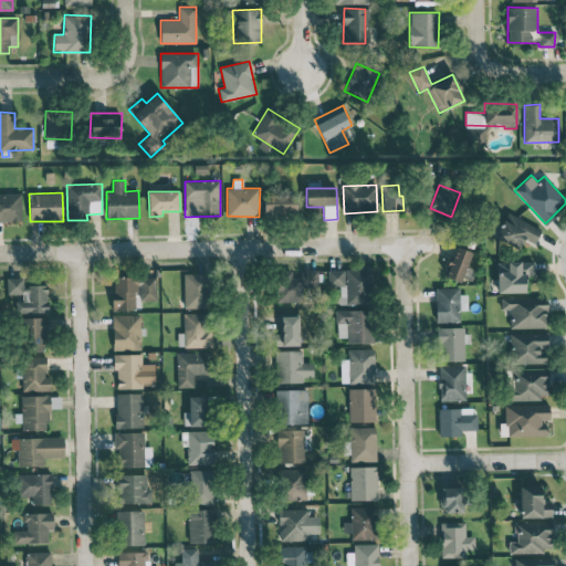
[(0,220),(21,221),(21,194),(0,194),(0,220)]
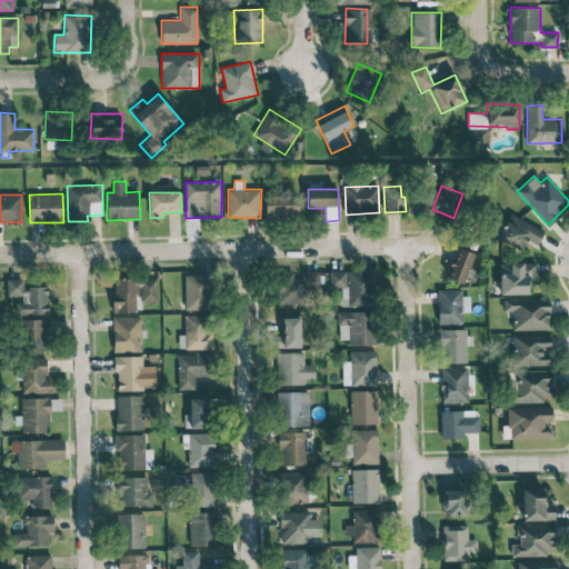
[(298,215),(298,197),(266,196),(266,213),(298,215)]
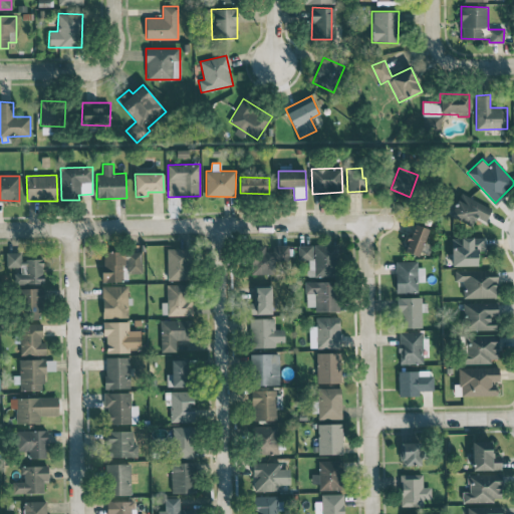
[(491,207),(459,194),(450,216),(473,225),(475,218),(486,222),(491,207)]
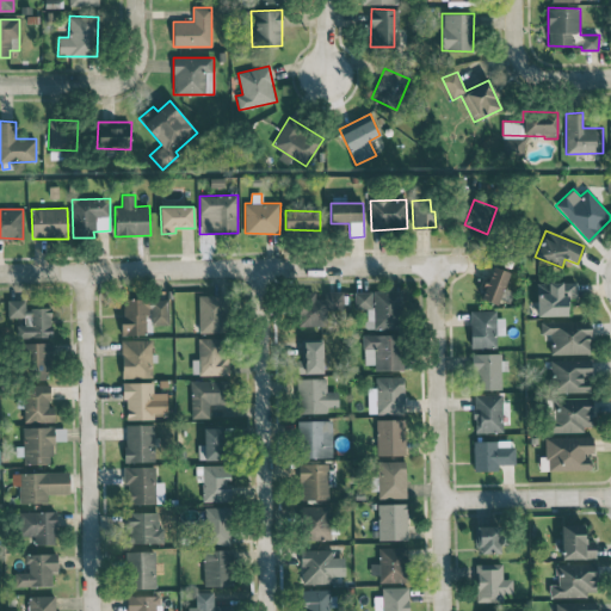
[(498,304),(508,272),(492,265),(480,298),(498,304)]
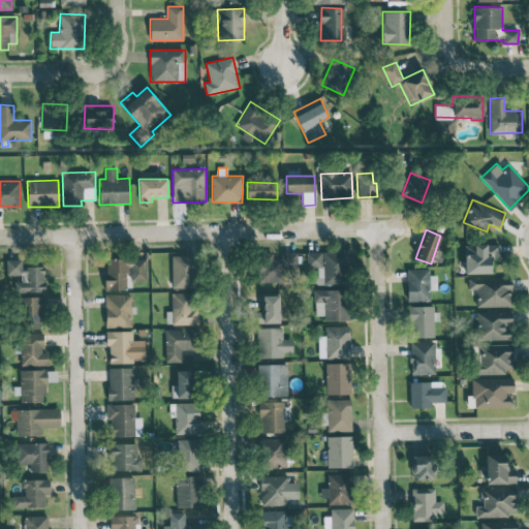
[(466,244),(465,273),(491,274),(492,258),(499,258),(499,245),(466,244)]
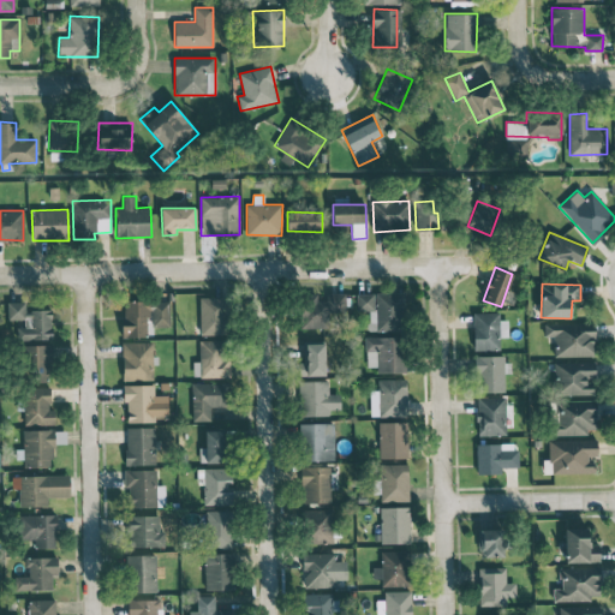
[(346,293),(327,293),(327,299),(302,299),(300,328),(328,328),(329,311),(346,311),(346,293)]
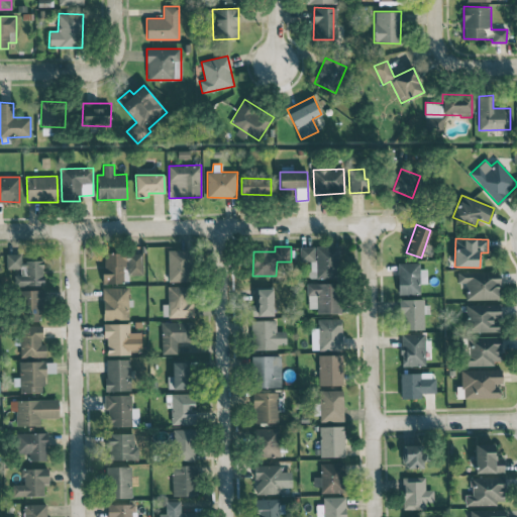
[(339,278),(339,246),(300,246),(299,262),(310,262),(310,278),(339,278)]
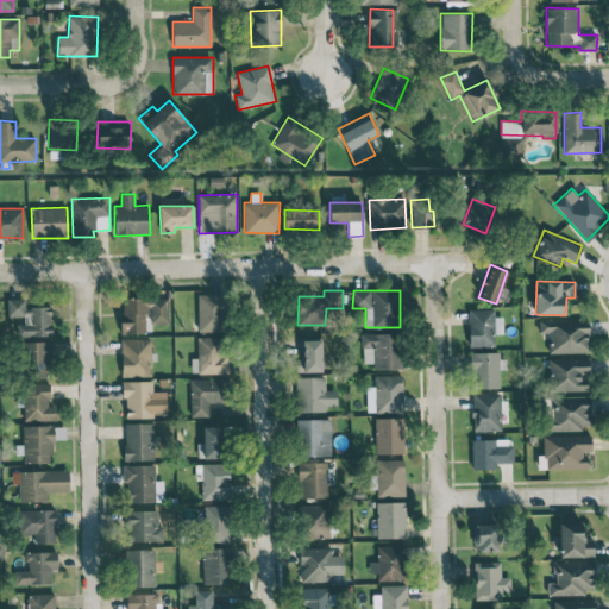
[(198,332),(224,331),(223,294),(198,294),(198,332)]
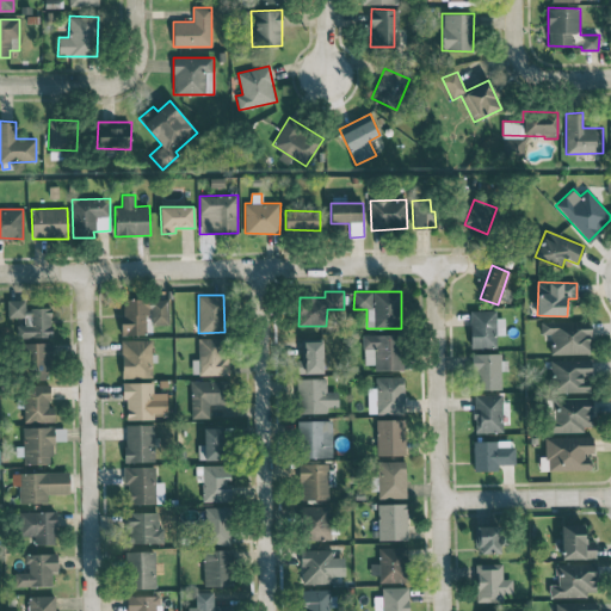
[(168,325),(168,298),(122,298),(122,334),(148,334),(148,325),(168,325)]
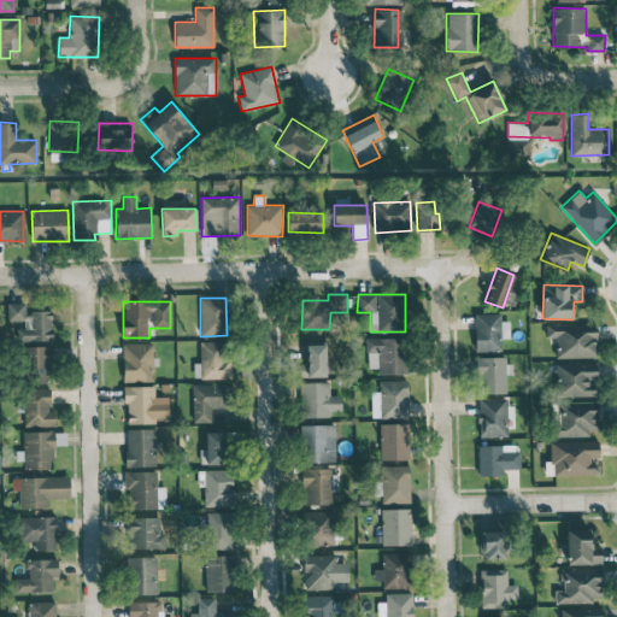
[(6,304),(6,315),(25,313),(25,303),(6,304)]
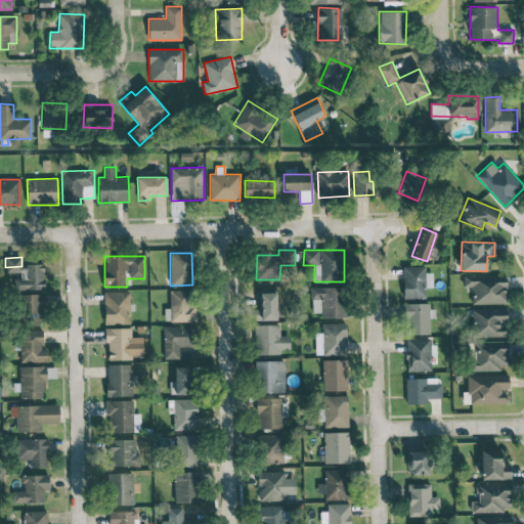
[(43,265),(15,266),(16,290),(44,289),(43,265)]
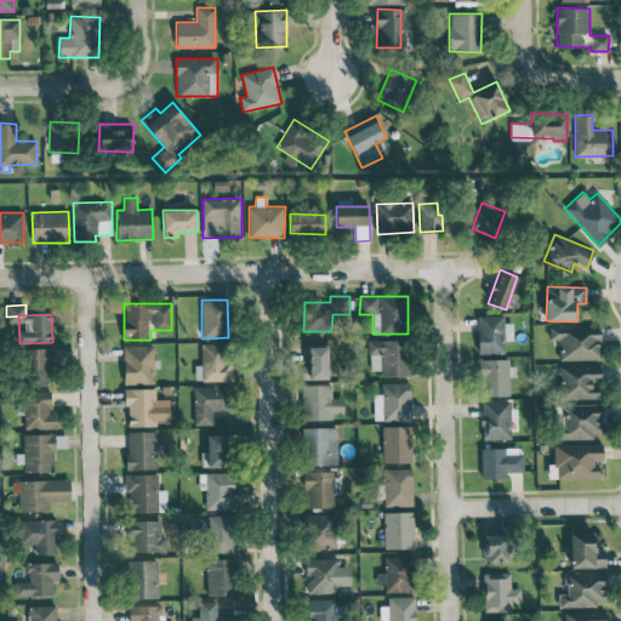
[(503,315),(478,315),(478,353),(505,353),(505,340),(513,340),(513,323),(505,323),(503,315)]
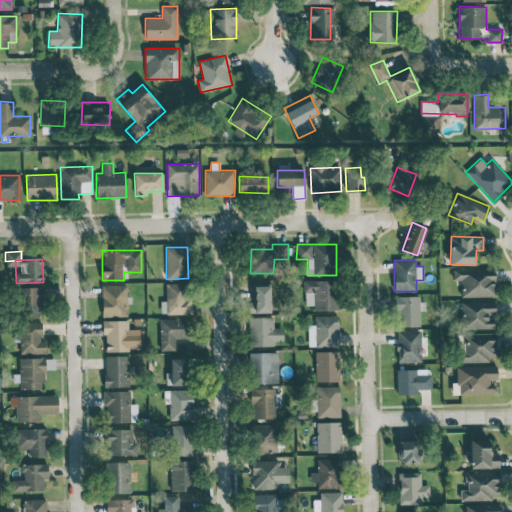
[(461,297),(494,296),(494,268),(453,269),(453,280),(461,280),(461,297)]
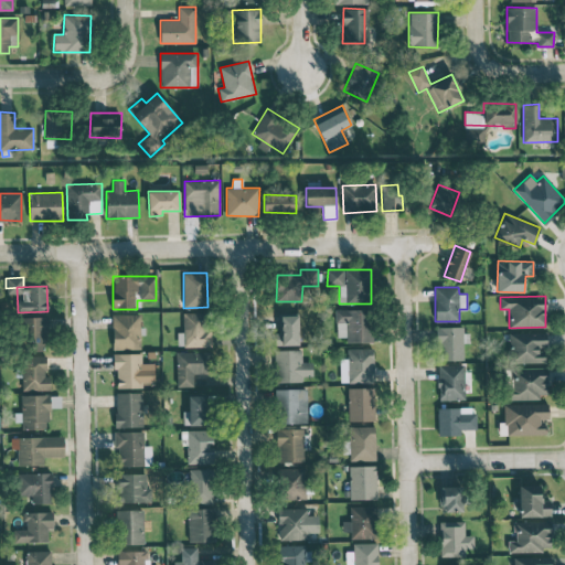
[(347,343),(372,342),(372,309),(336,309),(337,337),(345,337),(347,343)]
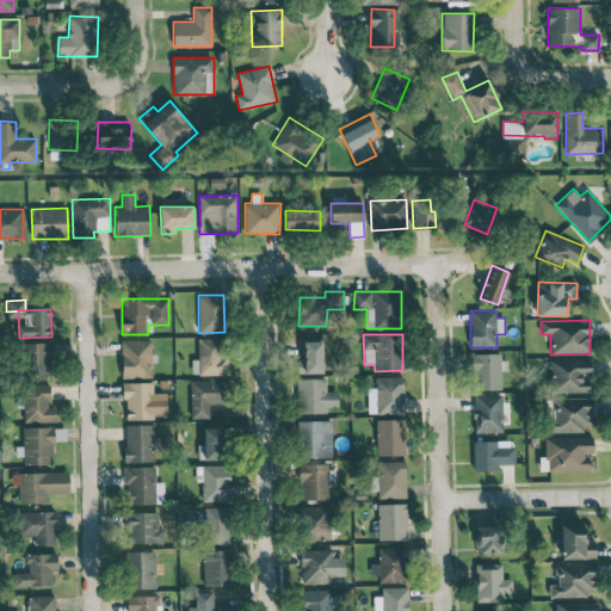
[(228,375),(227,338),(198,338),(198,359),(191,359),(192,376),(228,375)]
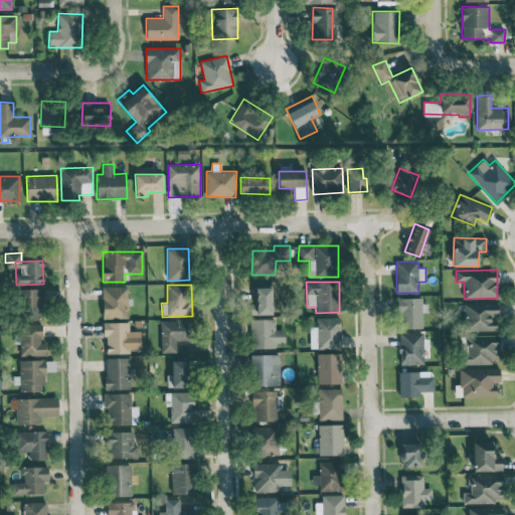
[(128,287),(103,287),(103,318),(129,318),(128,287)]
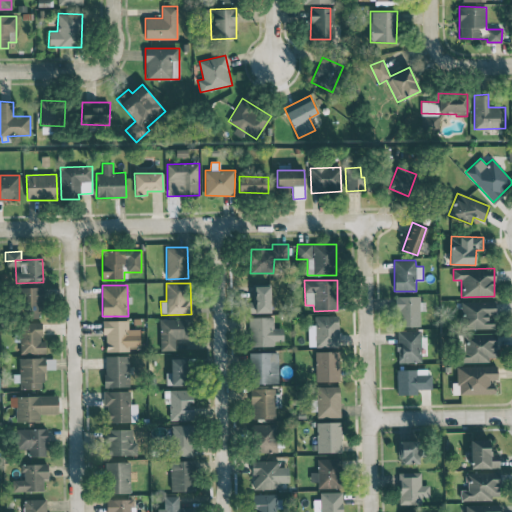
[(270,313),(271,285),(252,285),(251,312),(270,313)]
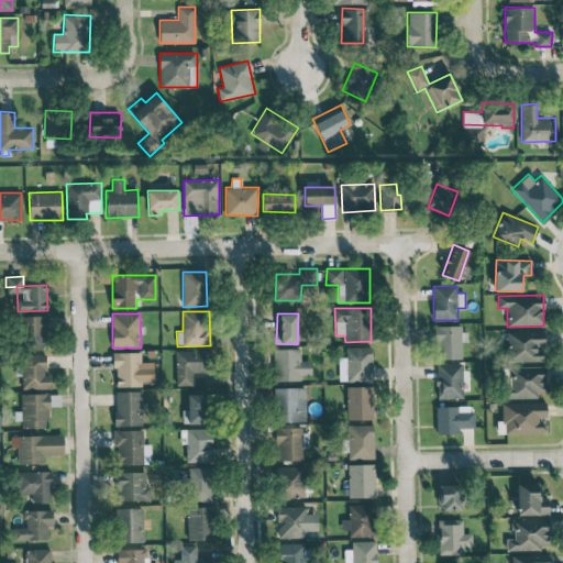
[(24,350),(47,349),(46,315),(23,316),(24,350)]
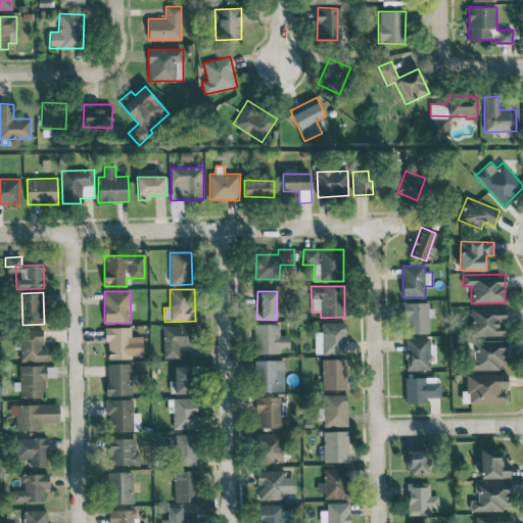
[(429,333),(429,318),(432,318),(432,302),(403,302),(405,333),(429,333)]
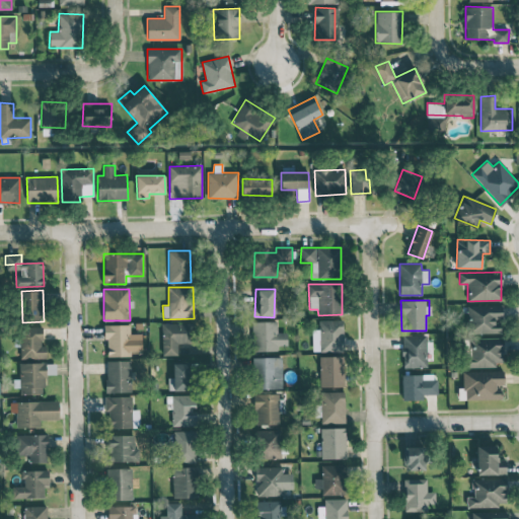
[(501,332),(501,318),(503,318),(502,305),(467,306),(467,334),(501,332)]
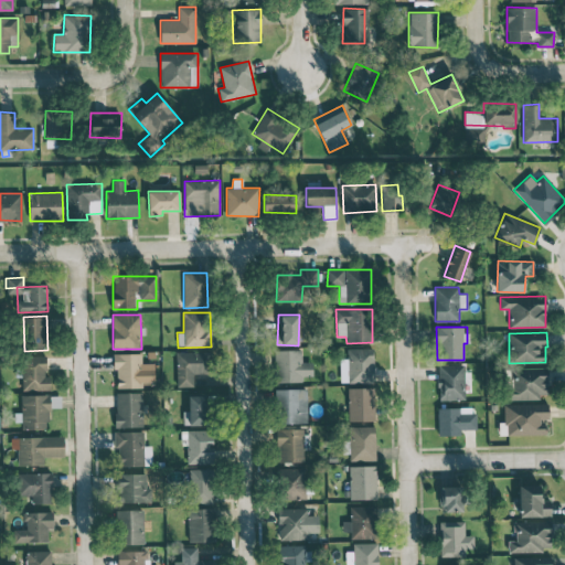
[(340,383),(374,382),(373,348),(347,349),(348,359),(339,359),(340,383)]
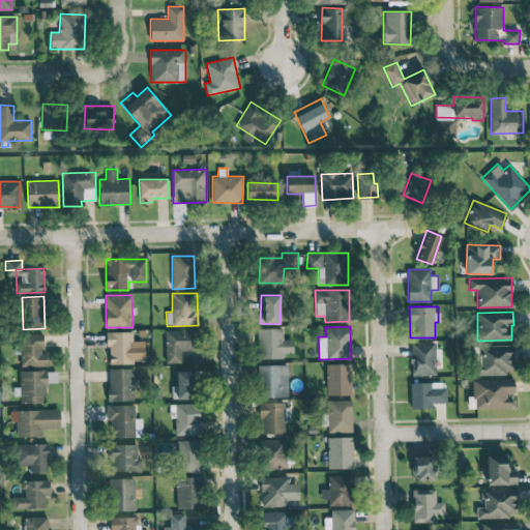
[(293,340),(284,340),(283,328),(259,328),(260,358),(285,357),(285,353),(293,352),(293,340)]
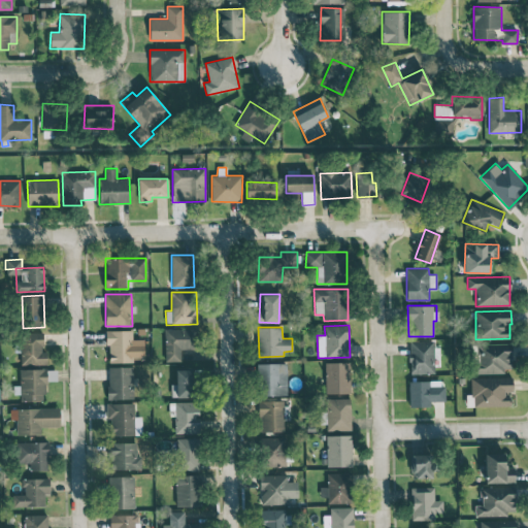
[(164,329),(165,361),(180,361),(180,349),(195,349),(195,328),(164,329)]
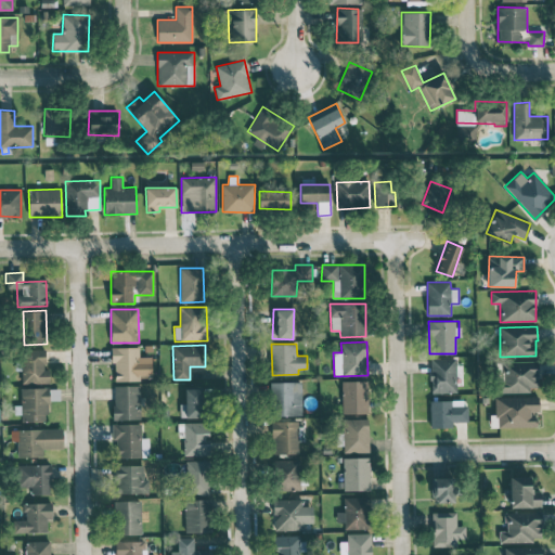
[(140,381),(140,375),(152,374),(151,357),(140,357),(139,347),(113,348),(113,381),(140,381)]
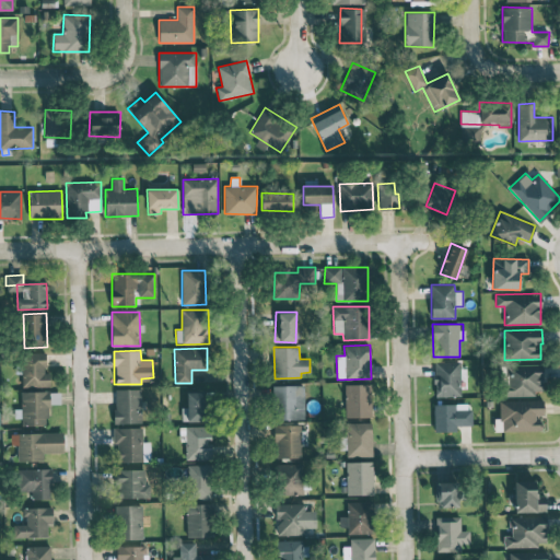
[(49,386),(49,372),(46,373),(46,352),(22,352),(23,386),(49,386)]
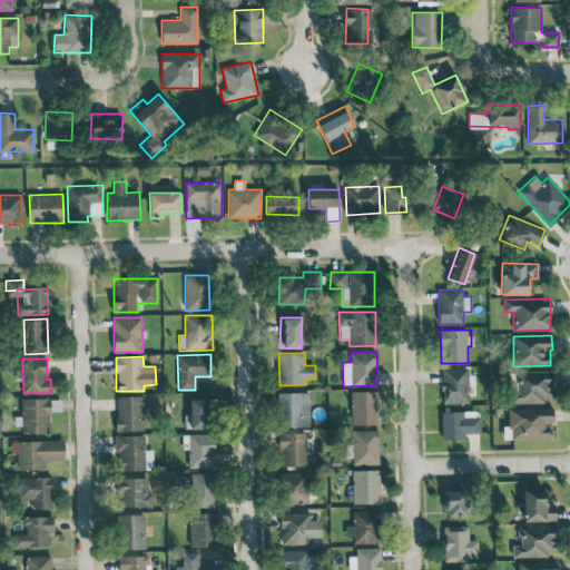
[(442,403),(469,403),(469,366),(442,366),(442,403)]
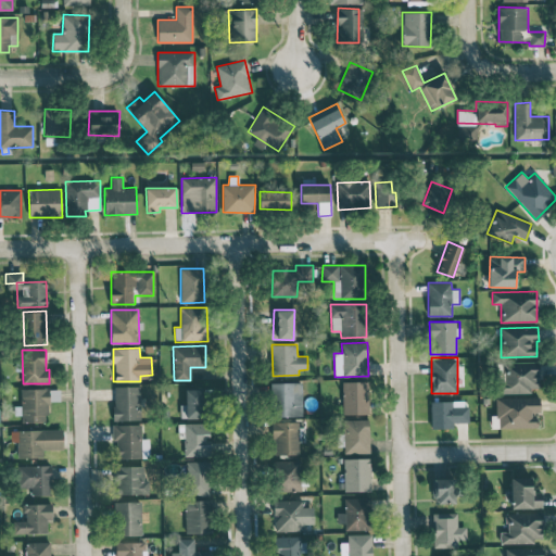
[(503,391),(539,392),(540,363),(503,362),(503,391)]
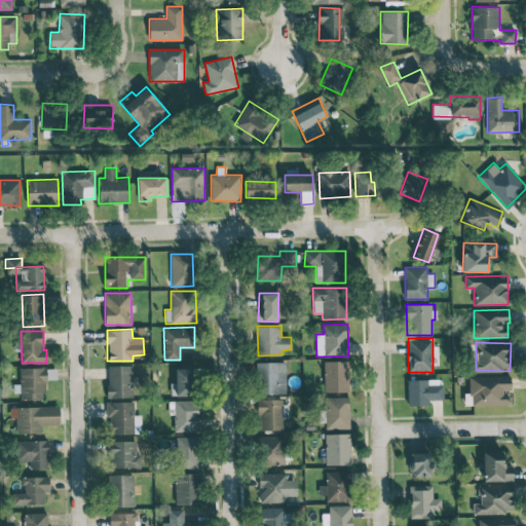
[(349,391),(348,361),(324,361),(325,392),(349,391)]
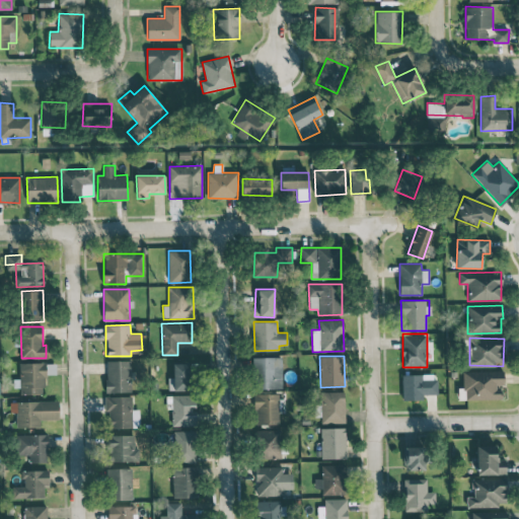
[(282,388),(282,357),(253,357),(254,388),(282,388)]
